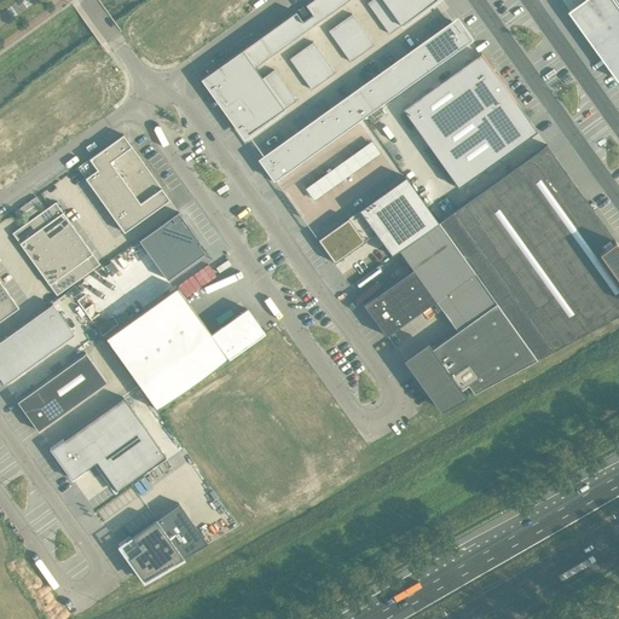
[(314,0),(311,0),(305,4),(312,15),(318,22),(327,16),(314,0)]
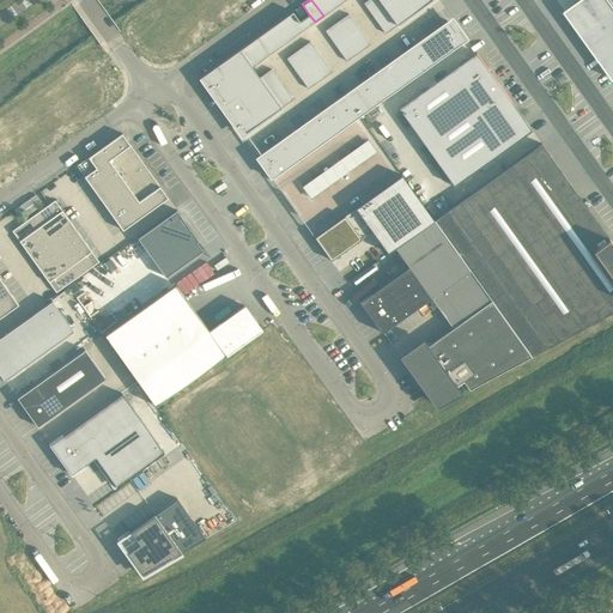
[(325,0),(311,0),(323,16),(333,10),(325,0)]
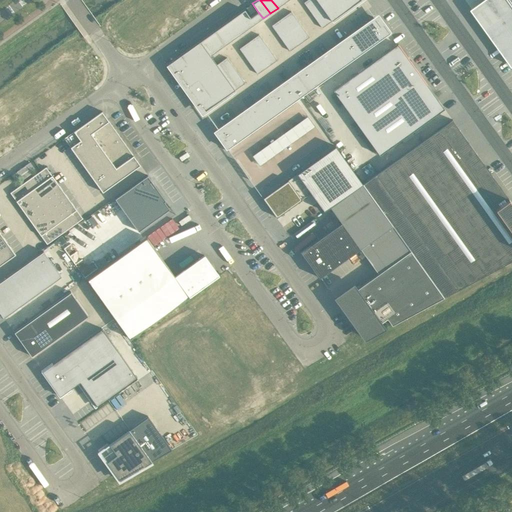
[(326,0),(320,4),(321,6),(324,11),(328,16),(332,21),(360,0),(326,0)]
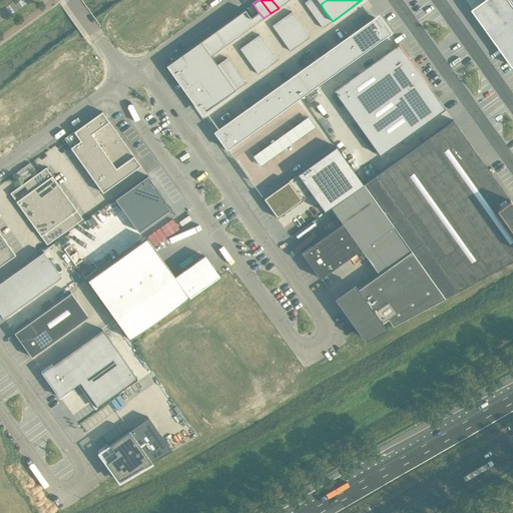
[(512,0),(485,0),(472,9),(512,66),(512,0)]
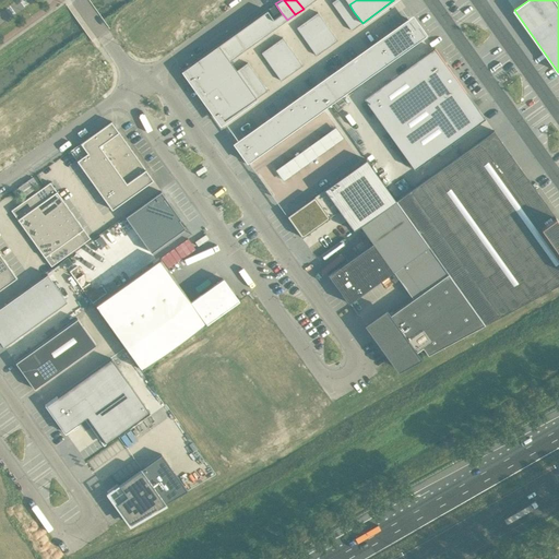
[(346,1),(335,9),(340,14),(351,7),(349,4),(346,1)]
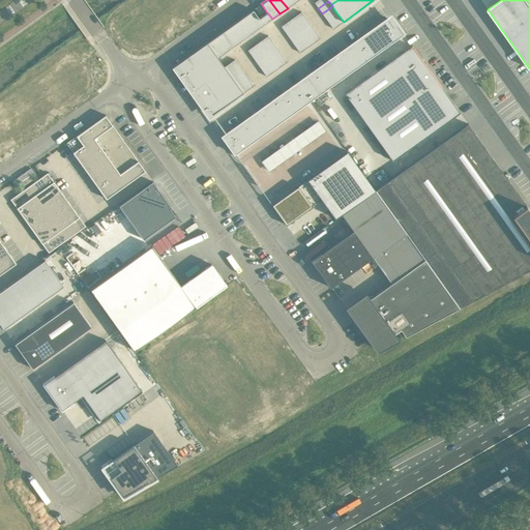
[(259,5),(255,8),(259,15),(264,11),(259,5)]
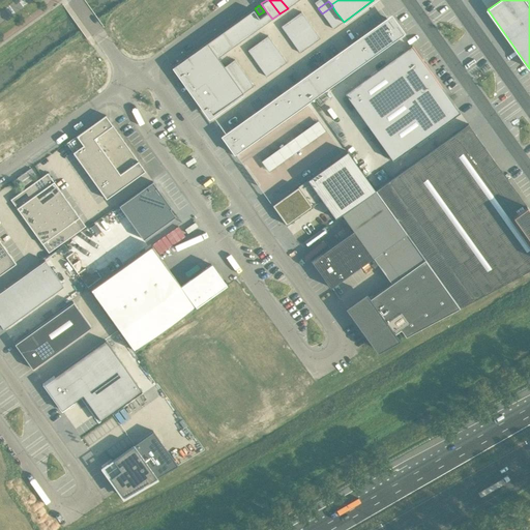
[(332,6),(322,13),(326,19),(335,11),(332,6)]
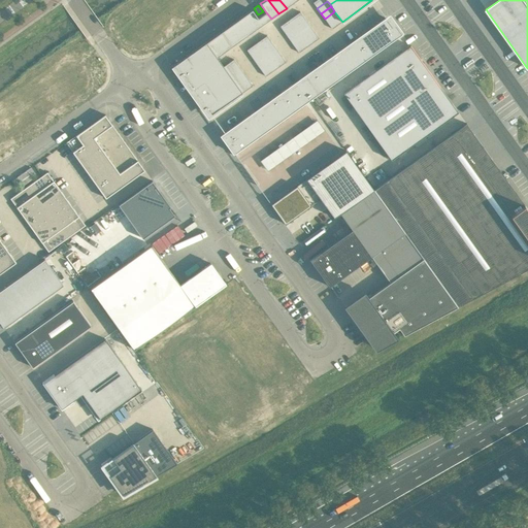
[(252,9),(244,15),(255,30),(263,25),(258,19),(252,9)]
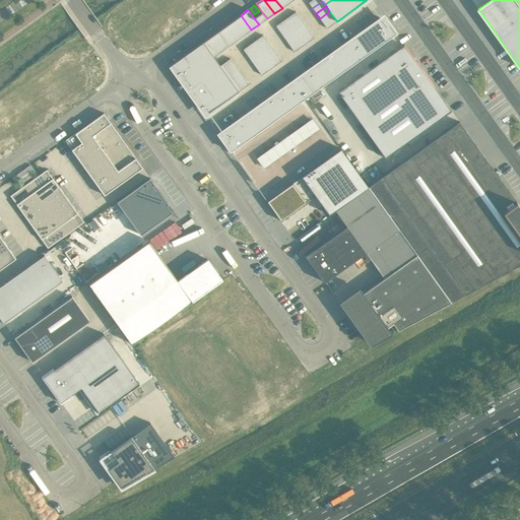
[(329,11),(320,18),(323,23),(333,16),(329,11)]
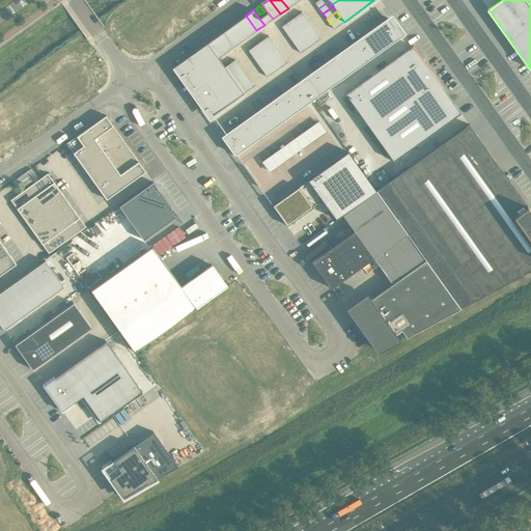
[(268,12),(259,19),(264,25),(273,19),(268,12)]
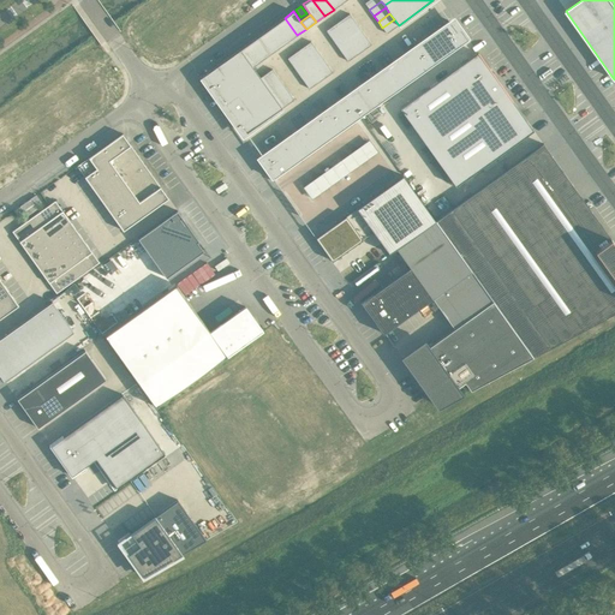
[(350,15),(338,22),(342,29),(354,21),(350,15)]
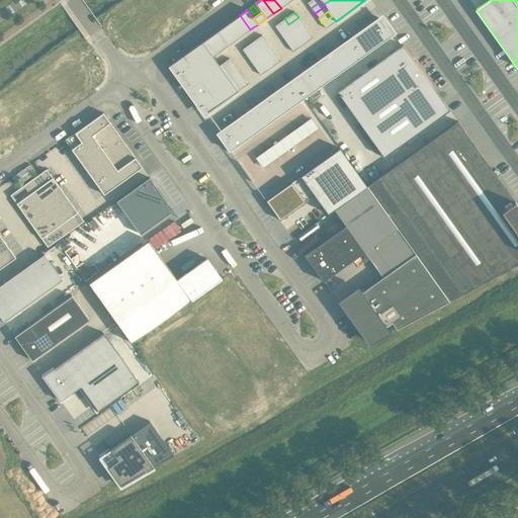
[(240,15),(232,20),(243,35),(250,29),(240,15)]
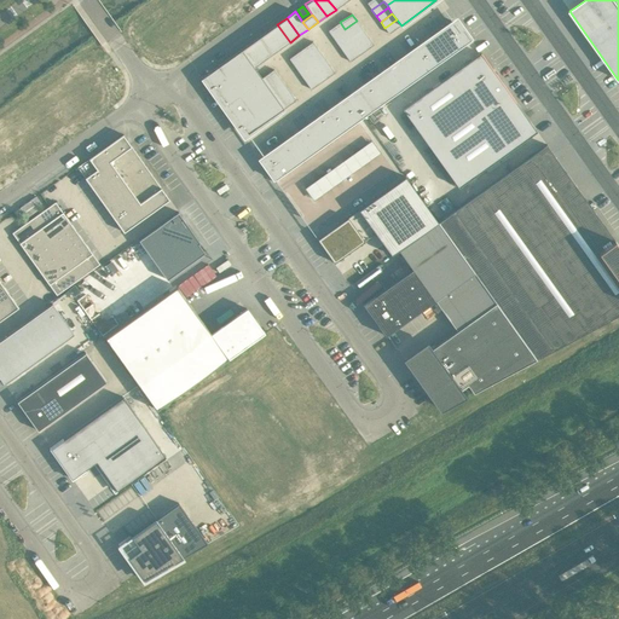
[(397,19),(385,28),(389,34),(401,25),(397,19)]
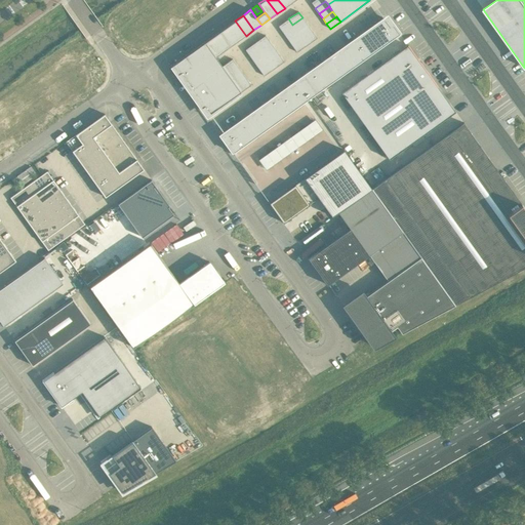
[(303,17),(292,25),(295,30),(306,23),(303,17)]
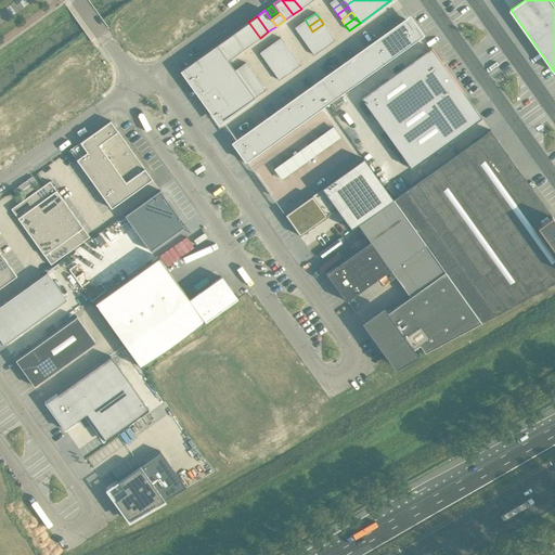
[(305,20),(294,27),(298,34),(309,26),(305,20)]
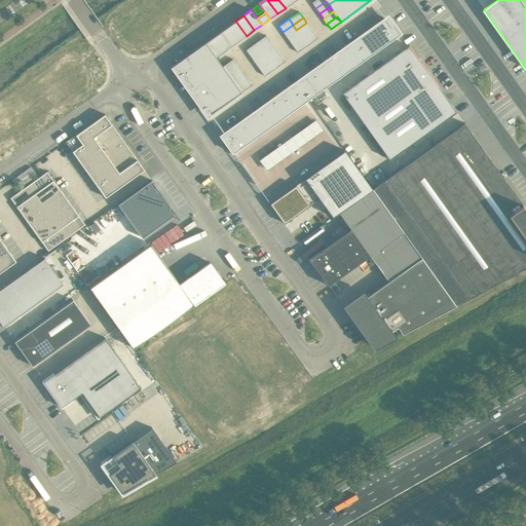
[(385,19),(369,30),(381,47),(391,40),(401,34),(393,24),(390,26),(385,19)]
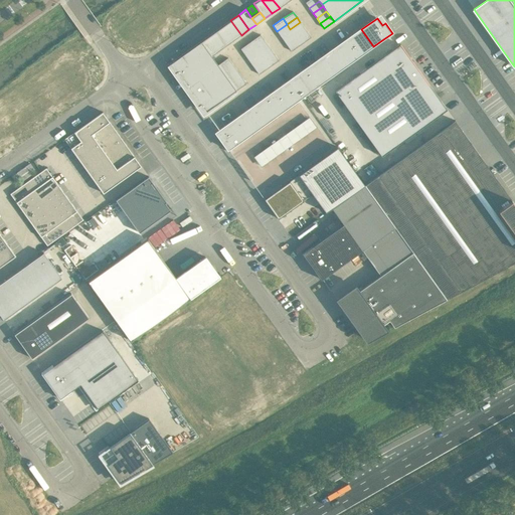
[(230,20),(223,25),(234,40),(241,35),(230,20)]
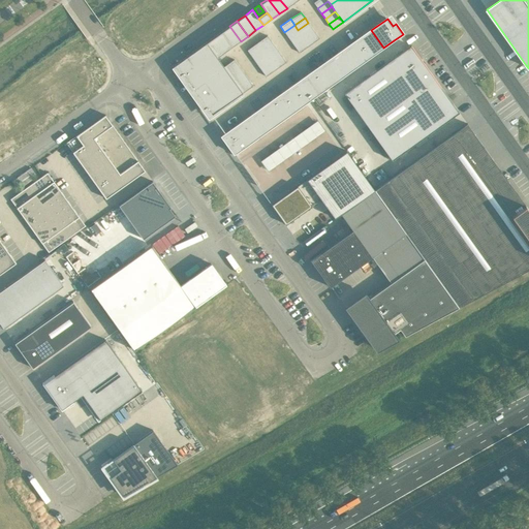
[(308,23),(298,30),(302,35),(312,28),(308,23)]
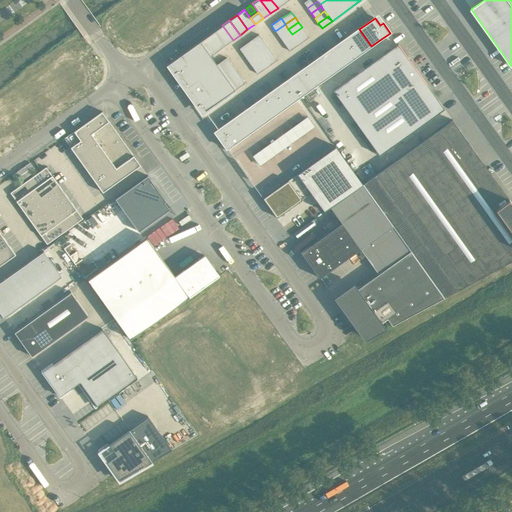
[(285,24),(275,31),(279,36),(288,29),(285,24)]
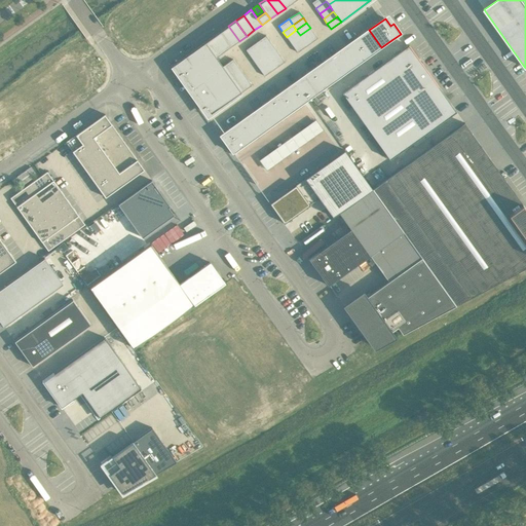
[(228,26),(221,31),(231,46),(239,41),(228,26)]
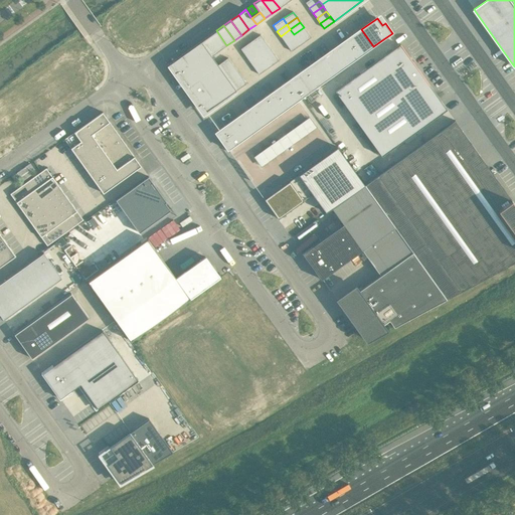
[(304,27),(294,34),(298,39),(308,32),(304,27)]
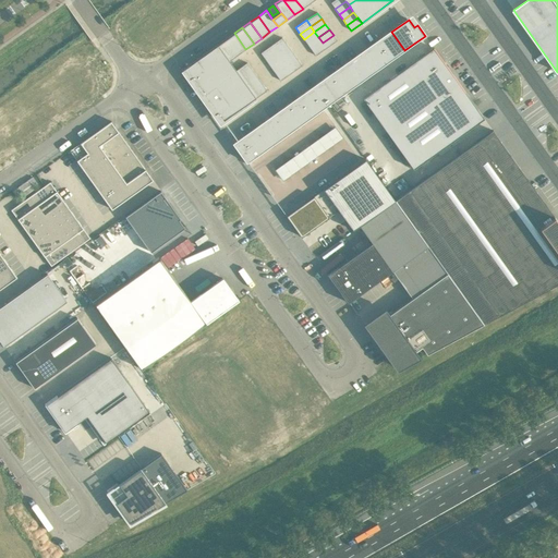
[(314,32),(304,39),(307,45),(318,37),(314,32)]
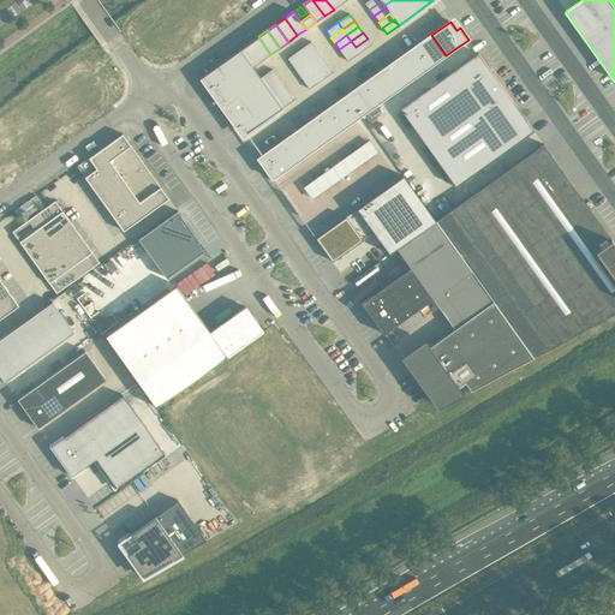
[(431,35),(421,42),(435,63),(446,55),(431,35)]
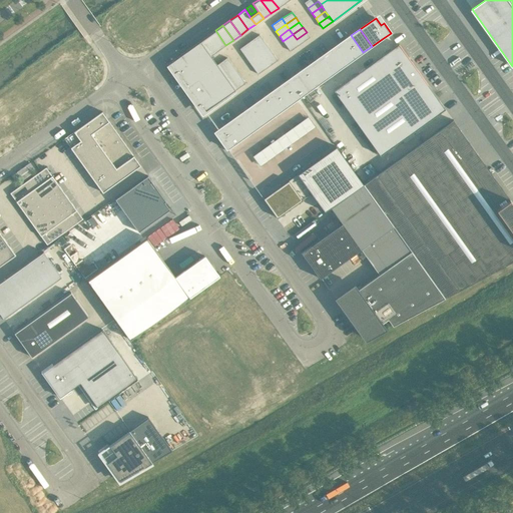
[(215,30),(207,36),(218,50),(225,45),(215,30)]
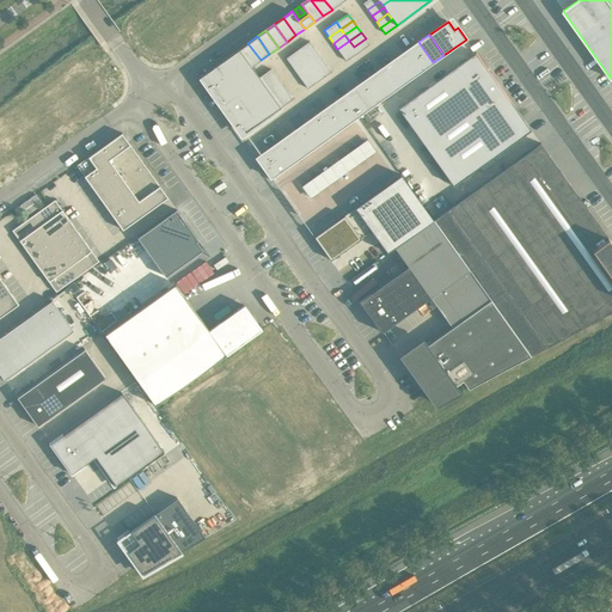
[(366,38),(354,47),(357,53),(369,44),(366,38)]
